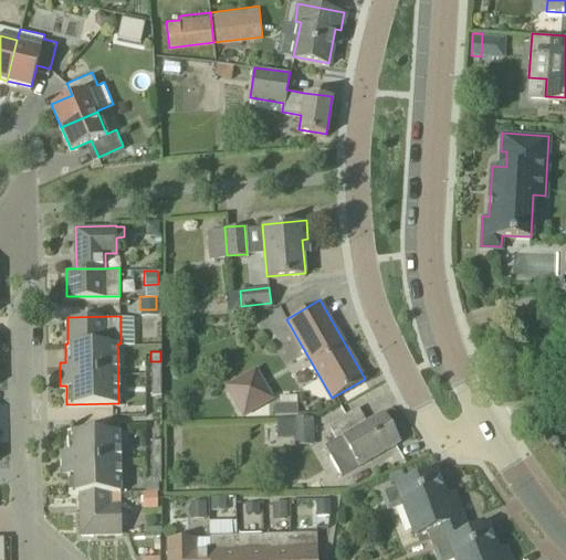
[(150,361),(150,372),(161,372),(160,361),(150,361)]
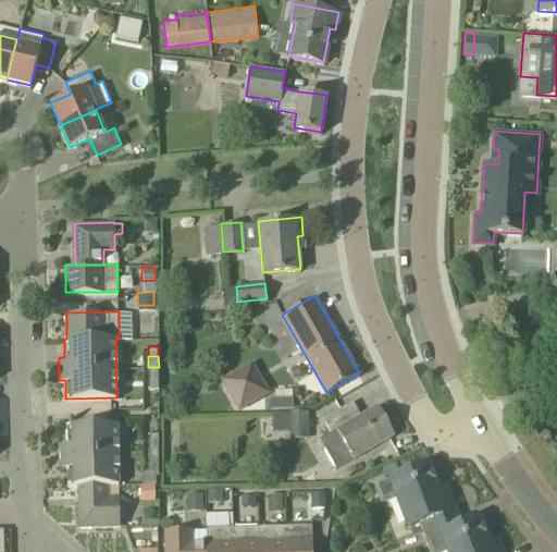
[(148,367),(148,377),(159,377),(159,367),(148,367)]
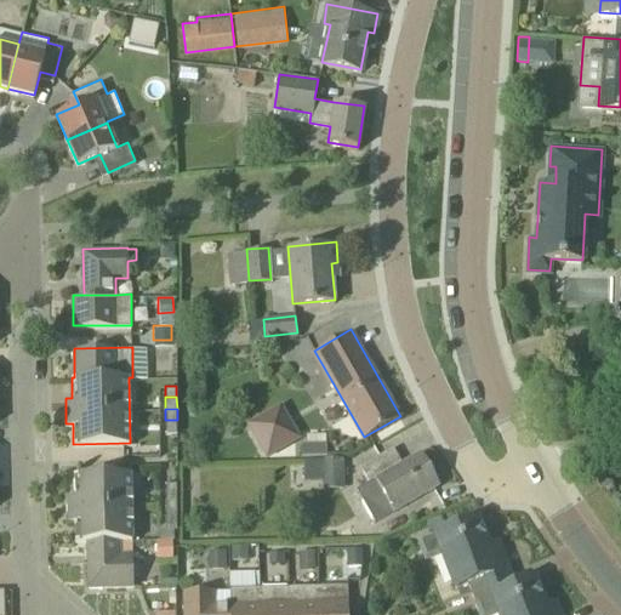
[(266,456),(289,443),(268,409),(245,421),(266,456)]
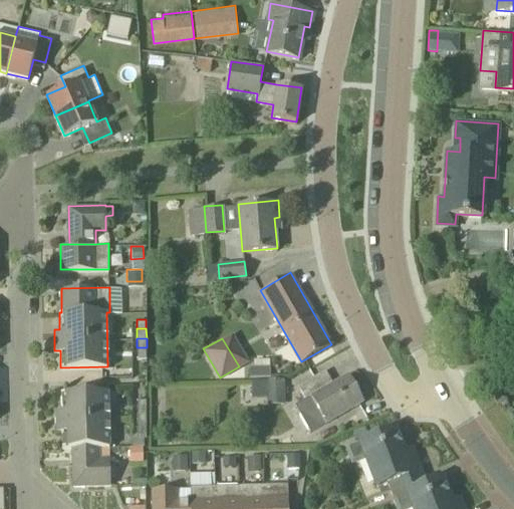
[(147,347),(137,347),(137,356),(147,356),(147,347)]
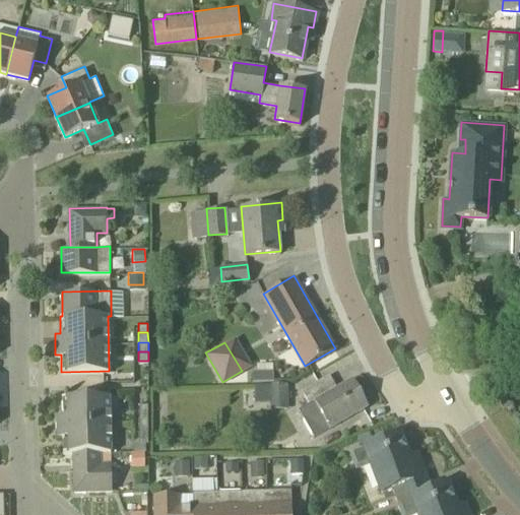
[(252,379),(273,379),(272,361),(256,361),(256,369),(252,369),(252,379)]
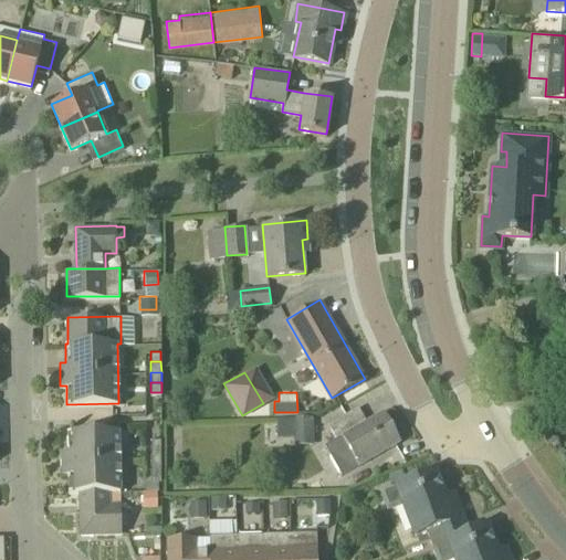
[(341,474),(400,440),(384,410),(362,423),(354,410),(358,407),(358,405),(327,422),(341,445),(328,452),(341,474)]
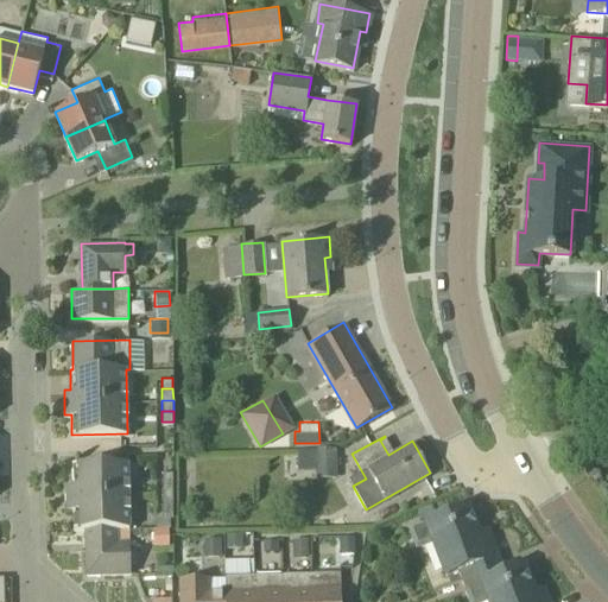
[(297,463),(317,463),(337,463),(337,445),(317,445),(297,445),(297,463)]
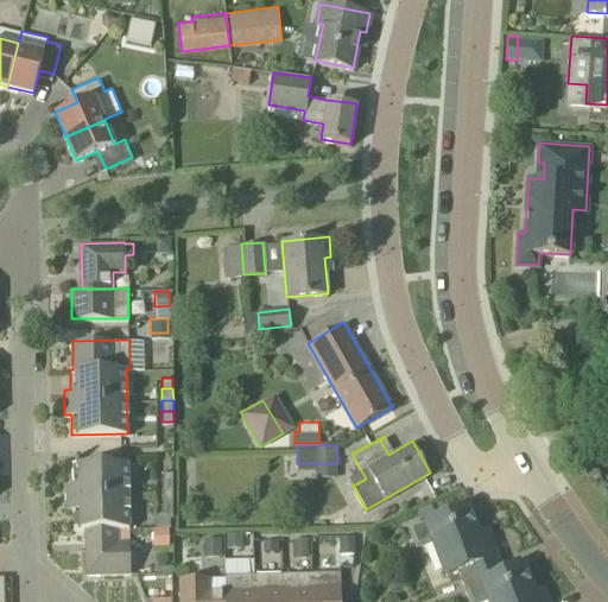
[(67,486),(128,485),(127,462),(73,463),(73,483),(67,483),(67,486)]
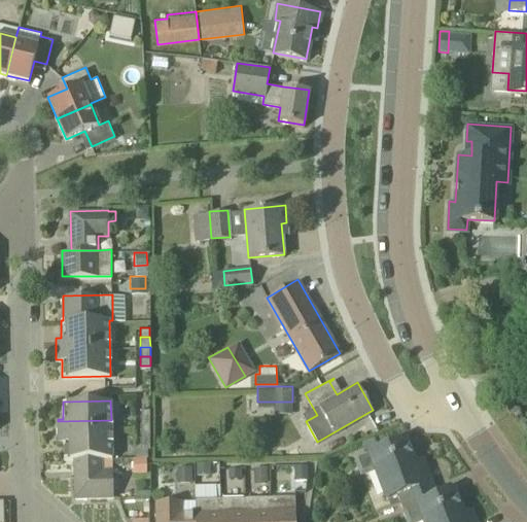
[(140,417),(150,417),(150,408),(140,408),(140,417)]
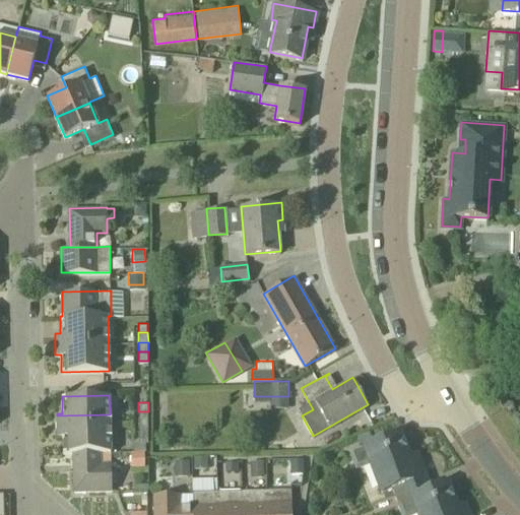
[(148,411),(138,411),(138,422),(148,422),(148,411)]
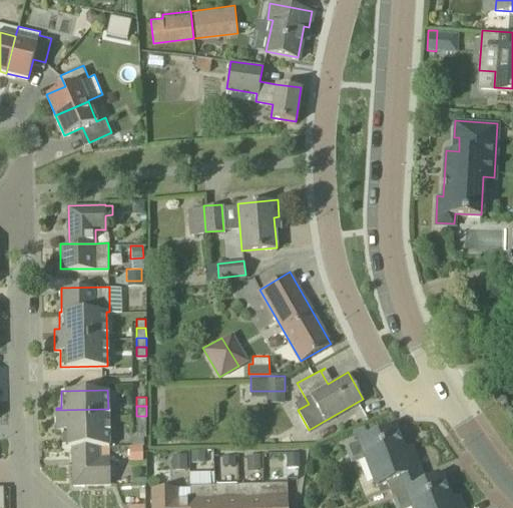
[(56,428),(108,427),(108,409),(56,410),(56,428)]
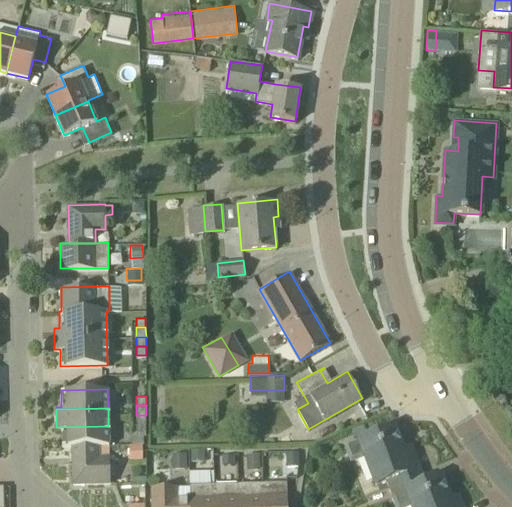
[(146,415),(136,415),(136,424),(146,425),(146,415)]
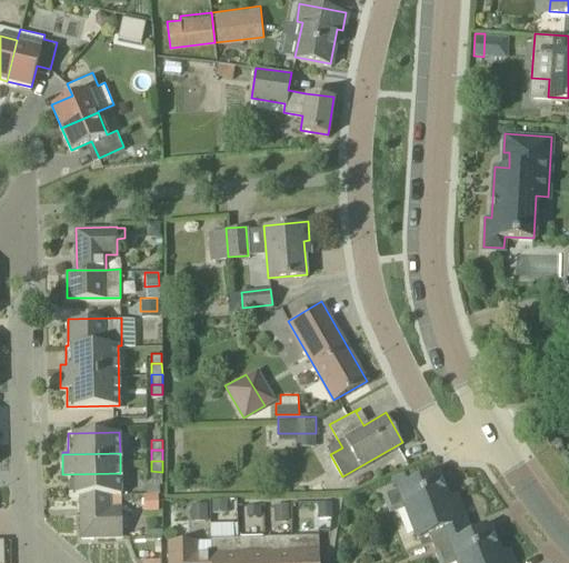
[(159,482),(162,482),(162,472),(151,471),(151,482),(159,482)]
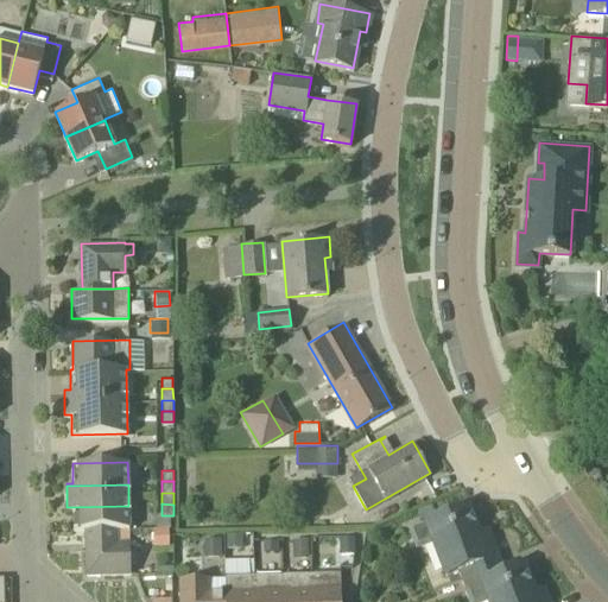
[(477,532),(468,505),(409,527),(416,545),(432,539),(449,582),(461,577),(474,572),(477,581),(504,571),(487,528),(477,532)]
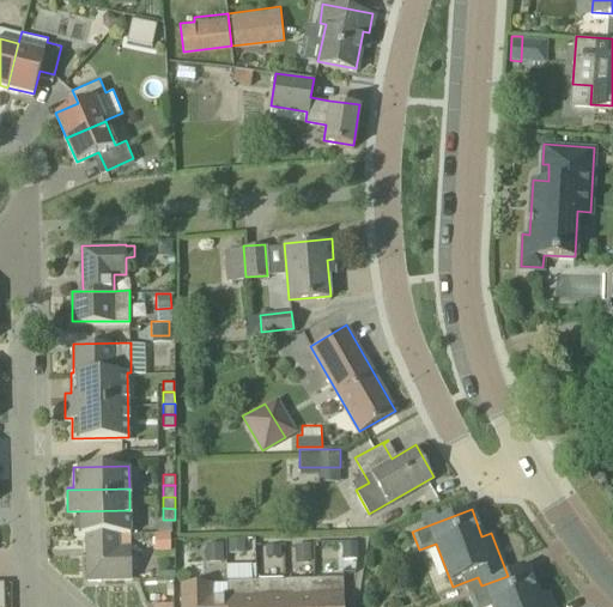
[(131,529),(129,510),(67,511),(67,513),(73,513),(74,533),(85,533),(117,532),(117,530),(131,529)]
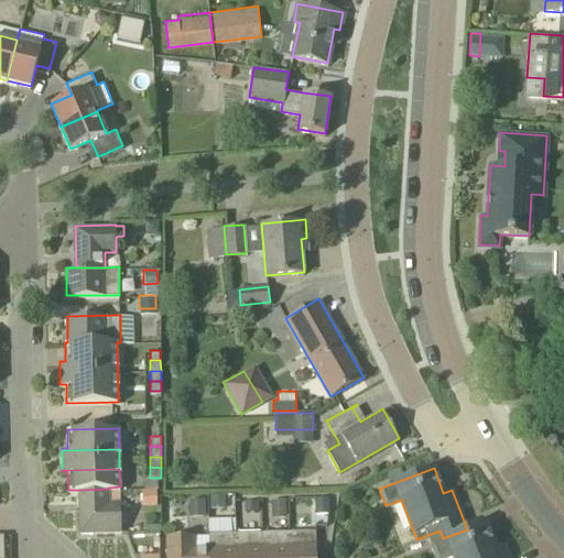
[(109,501),(108,489),(78,490),(79,510),(120,510),(120,501),(109,501)]
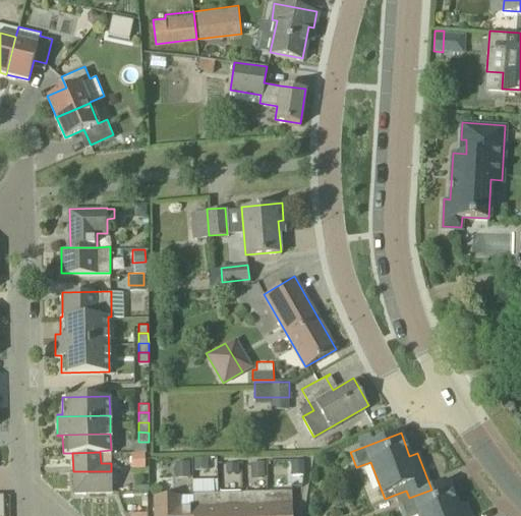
[(145,452),(130,452),(130,467),(145,467),(145,452)]
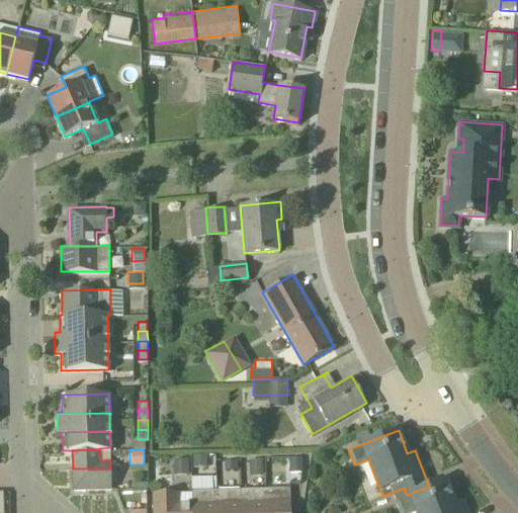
[(301,455),(288,455),(289,469),(303,468),(301,455)]
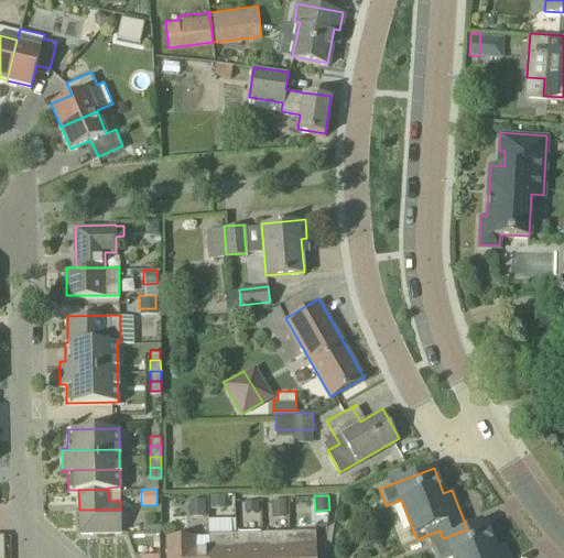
[(205,496),(188,496),(188,513),(205,513),(205,496)]
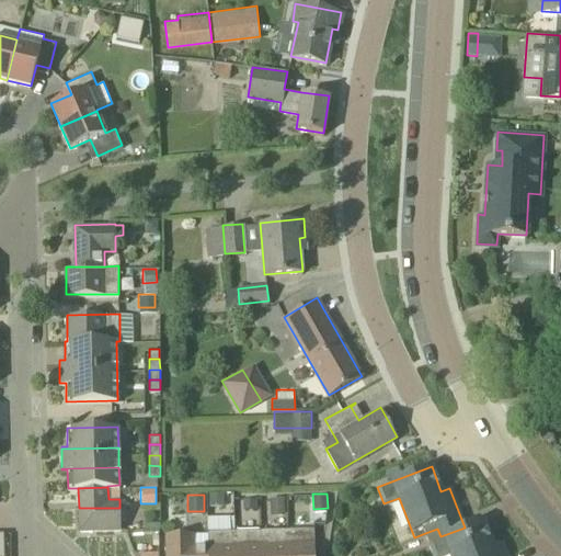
[(80,529),(121,529),(119,508),(79,508),(80,529)]
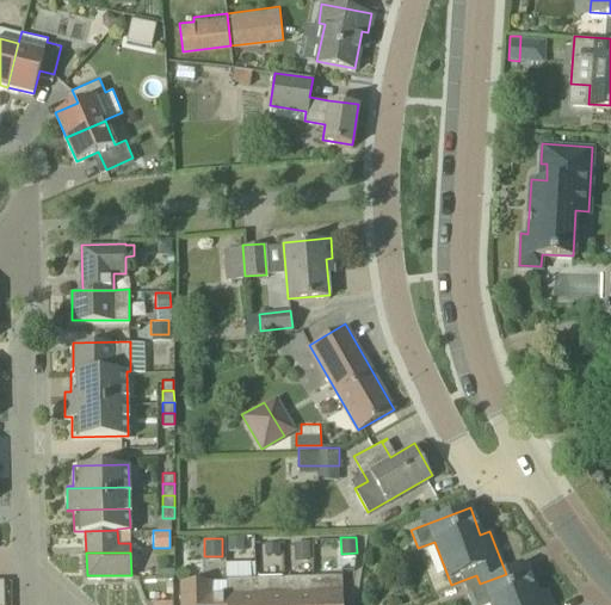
[(536,593),(526,566),(506,574),(480,584),(476,575),(463,580),(473,604),(477,604),(491,600),(492,604),(550,604),(545,590),(536,593)]
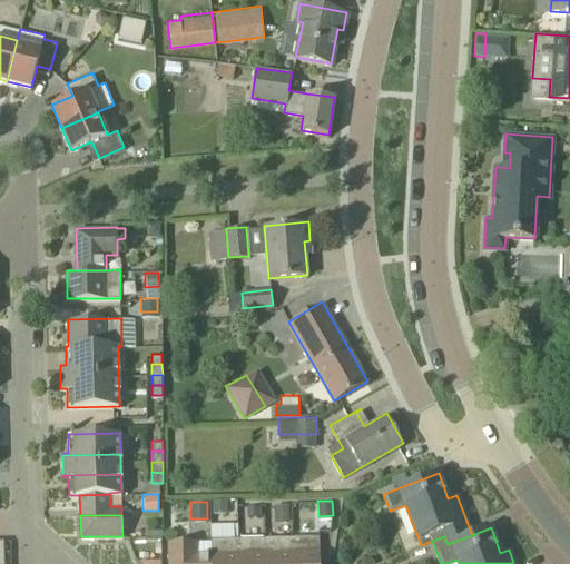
[(320,563),(320,534),(210,537),(212,551),(196,552),(196,540),(169,541),(169,563),(320,563)]
